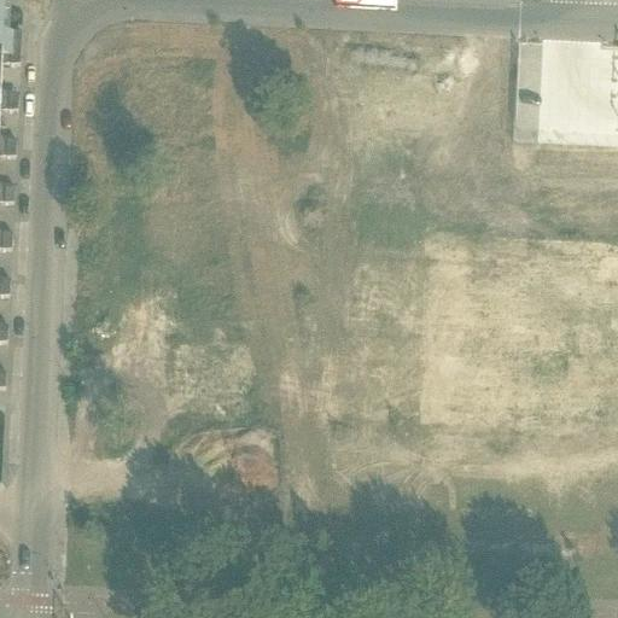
[(0,0),(0,59),(3,60),(4,47),(4,35),(10,36),(11,10),(5,10),(0,4),(0,0)]
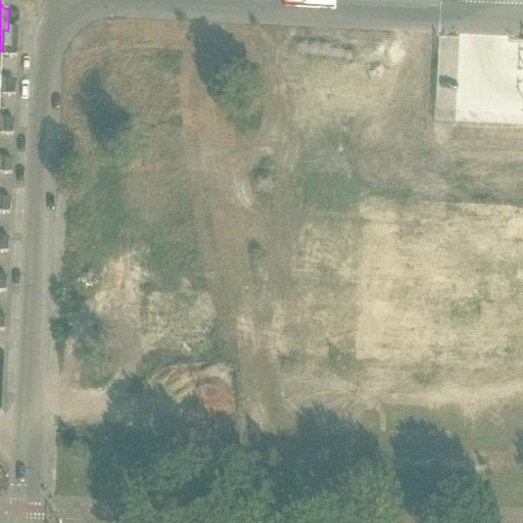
[(10,41),(11,31),(8,31),(3,30),(3,40),(10,41)]
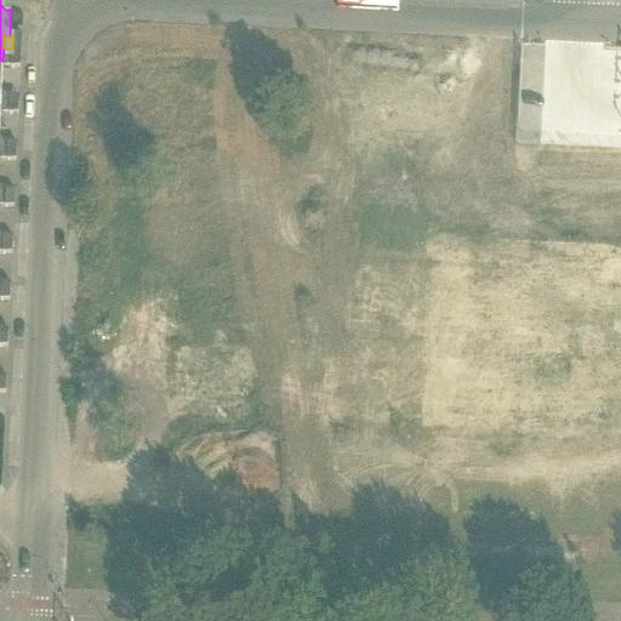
[(22,49),(22,36),(13,36),(12,49),(22,49)]
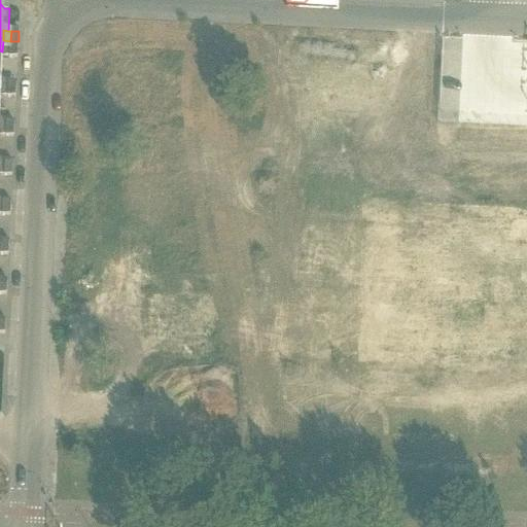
[(10,51),(10,41),(3,40),(2,51),(10,51)]
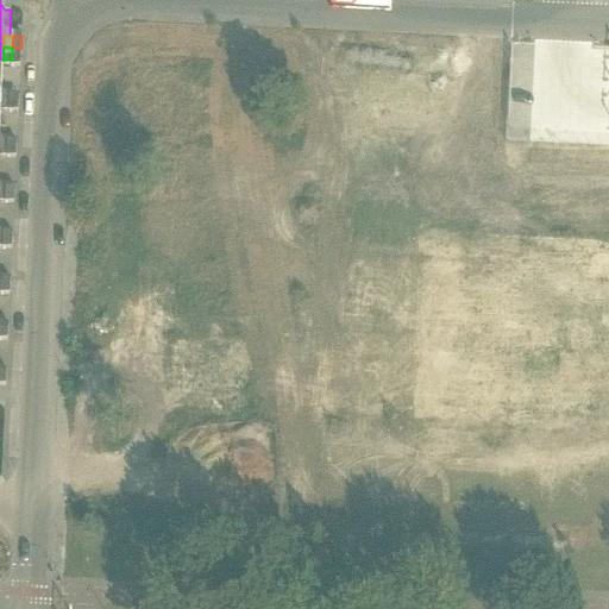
[(20,60),(22,48),(12,48),(12,60),(20,60)]
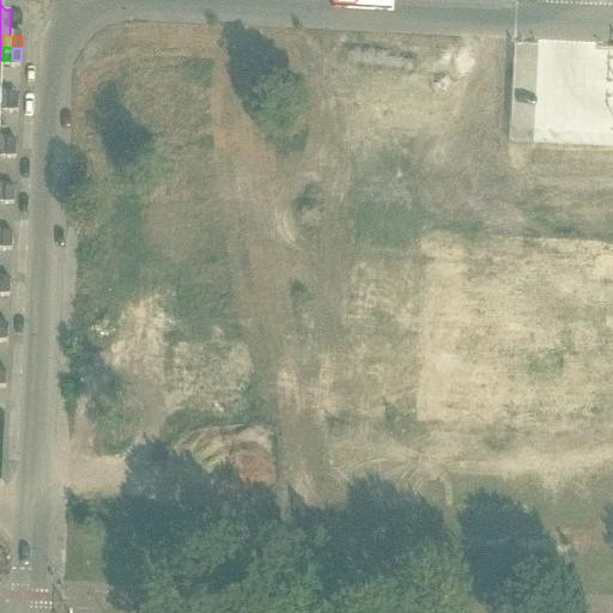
[(20,68),(20,60),(12,60),(2,60),(0,59),(0,82),(2,83),(2,68),(2,65),(8,66),(12,68),(20,68)]
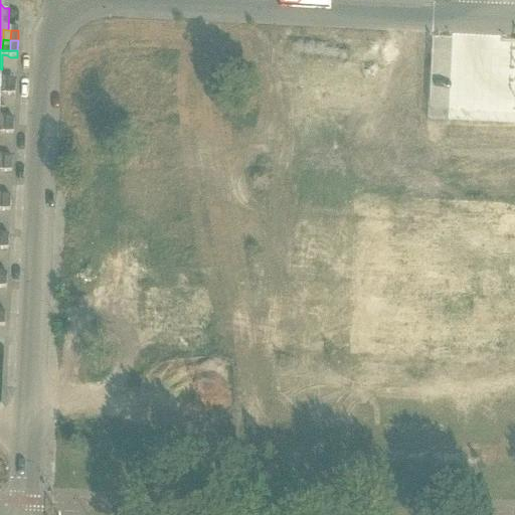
[(1,80),(2,69),(0,68),(0,88),(16,90),(16,82),(9,81),(6,83),(1,83),(1,80)]
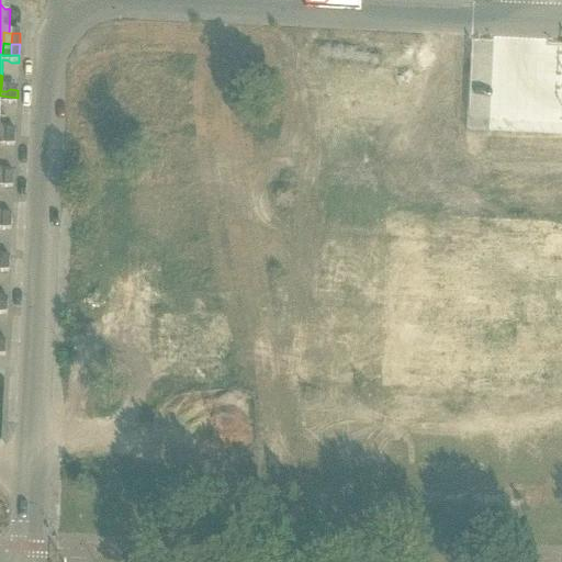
[(17,104),(18,98),(0,96),(0,117),(1,104),(1,102),(6,102),(9,104),(17,104)]
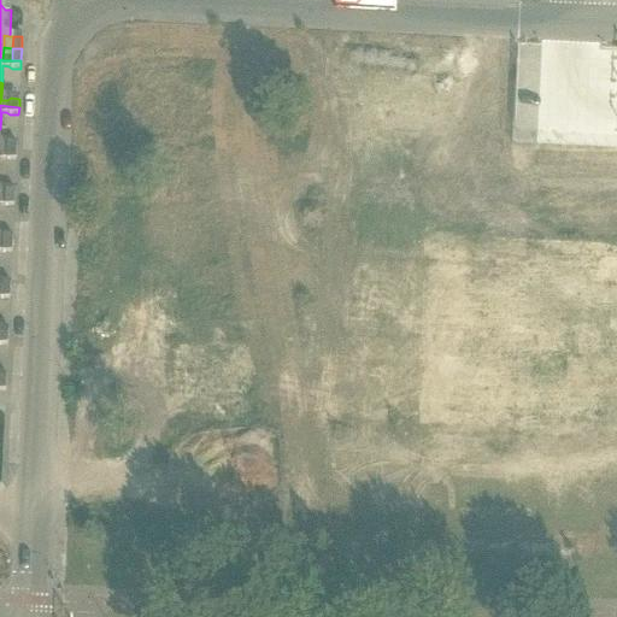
[(0,135),(0,129),(0,152),(17,153),(17,145),(9,145),(5,147),(0,146),(0,135)]
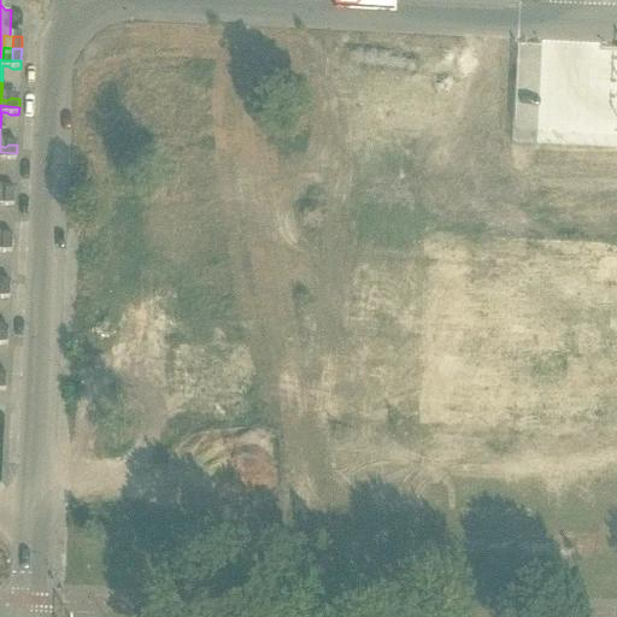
[(0,204),(3,205),(6,207),(15,207),(16,199),(0,198),(0,204)]
